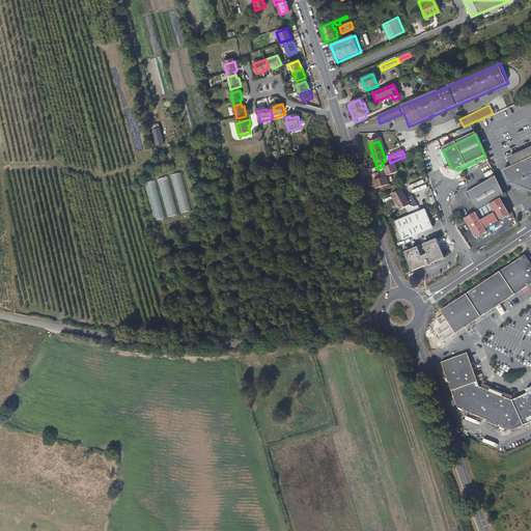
[(530,158),(504,171),(509,185),(530,192),(530,158)]
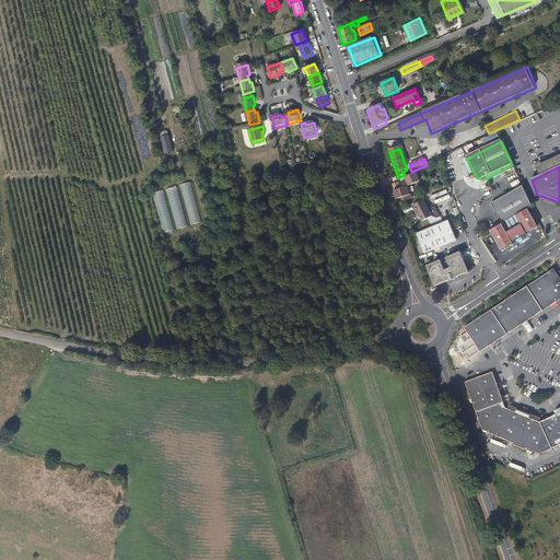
[(420,183),(417,174),(406,178),(409,187),(420,183)]
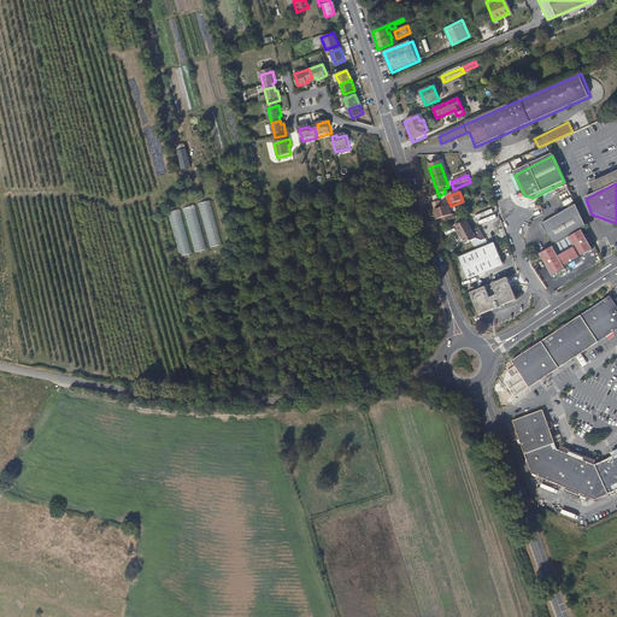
[(445,206),(442,199),(432,203),(434,210),(445,206)]
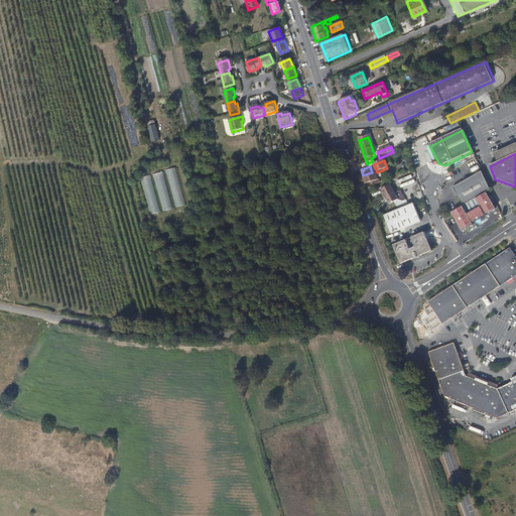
[(363,175),(367,187),(367,188),(381,183),(381,181),(379,177),(377,178),(375,171),(372,172),(363,175)]
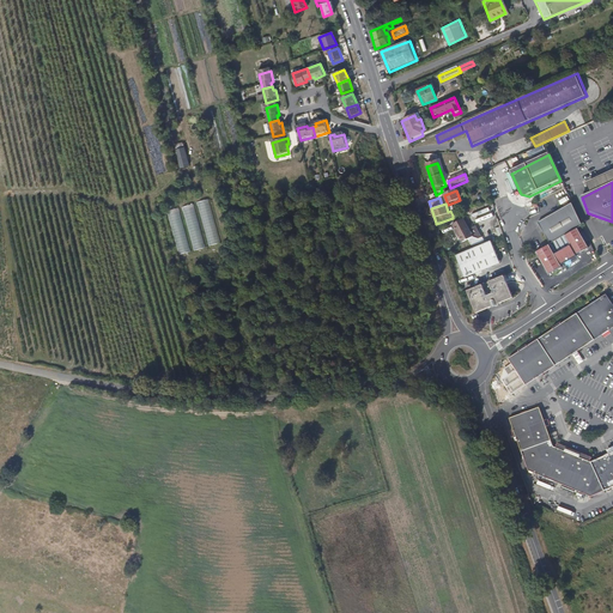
[(582,228),(570,204),(538,224),(551,247),(552,246),(565,237),(578,230),(582,228)]
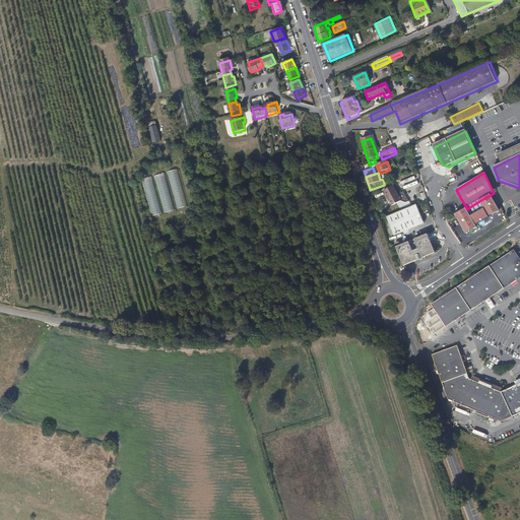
[(409,201),(404,191),(398,194),(393,185),(384,190),(391,205),(401,200),(405,203),(409,201)]
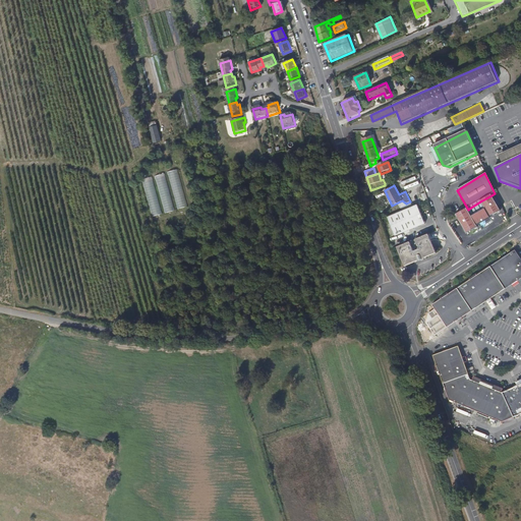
[(501,210),(491,195),(480,201),(485,210),(473,217),(469,209),(468,210),(457,216),(469,235),(480,229),(478,226),(493,218),(491,216),(501,210)]
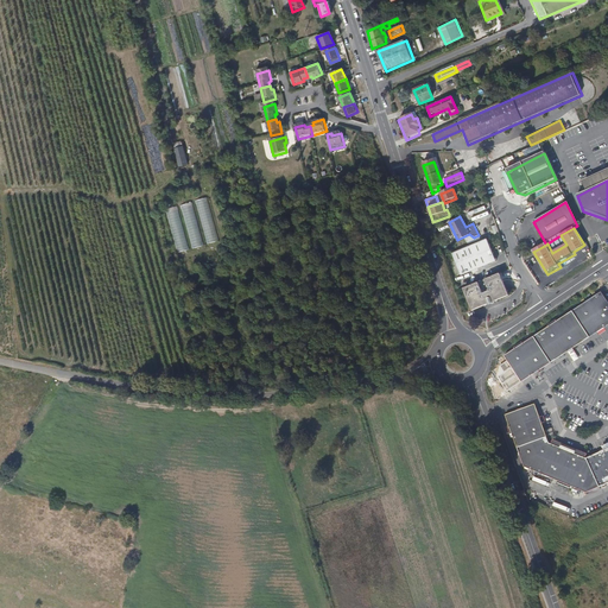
[(496,261),(487,239),(453,253),(461,276),(496,261)]
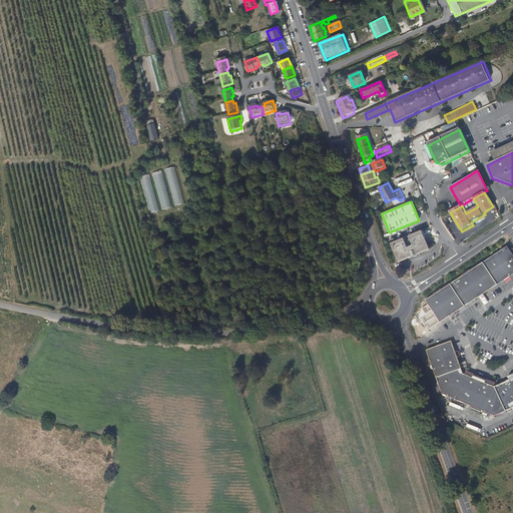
[(430,249),(422,230),(392,243),(400,263),(430,249)]
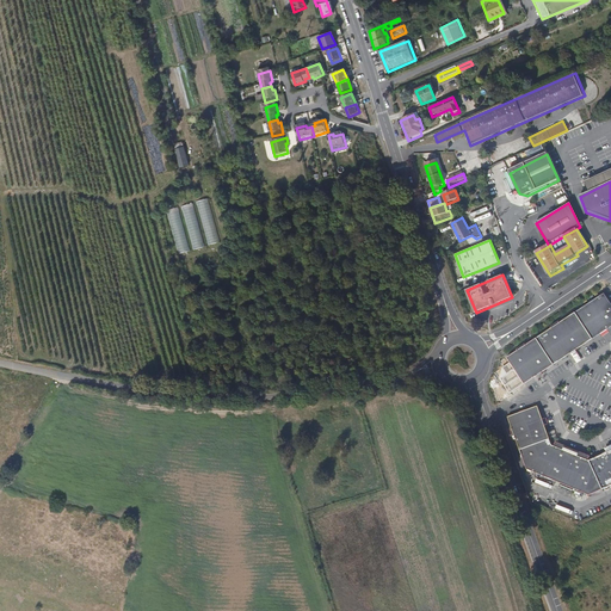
[(575,349),(610,326),(610,304),(604,294),(507,356),(524,382),(571,352),(575,349)]
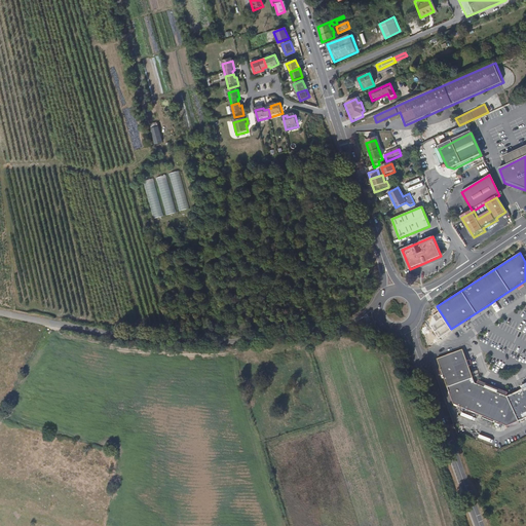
[(501,309),(495,300),(491,303),(496,312),(501,309)]
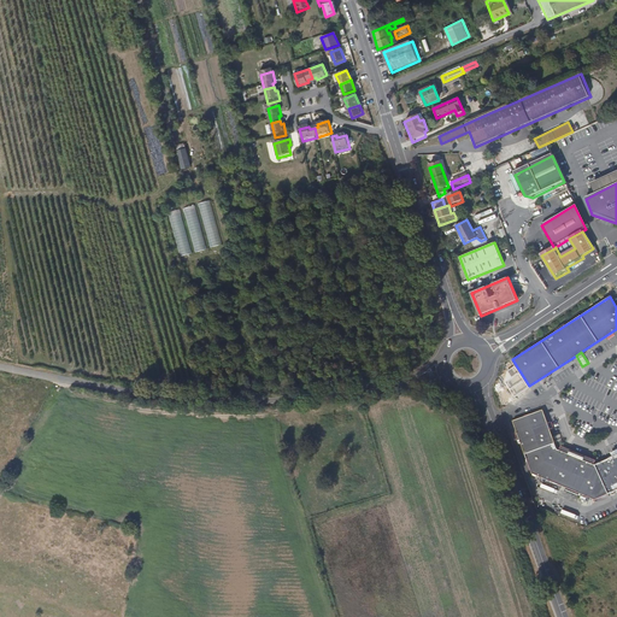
[(563,450),(562,453),(559,453),(556,445),(542,415),(513,428),(527,457),(535,477),(594,501),(616,489),(616,451),(613,453),(615,457),(598,466),(597,465),(598,462),(563,450)]
